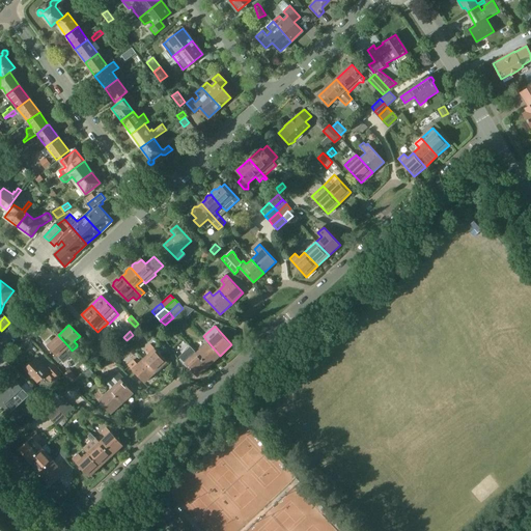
[(72,351),(68,346),(58,335),(48,344),(61,360),(72,351)]
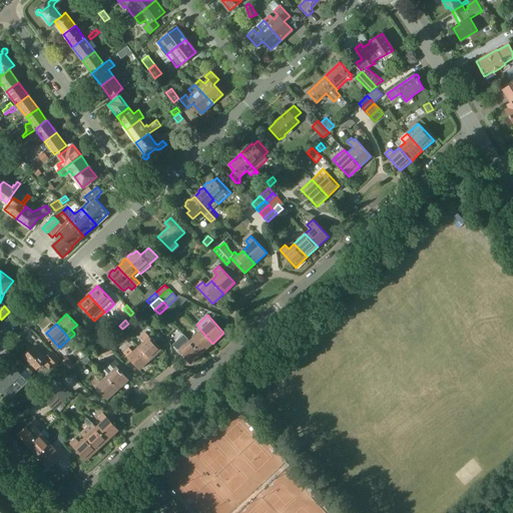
[(95,334),(102,342),(103,341),(107,337),(100,330),(95,334)]
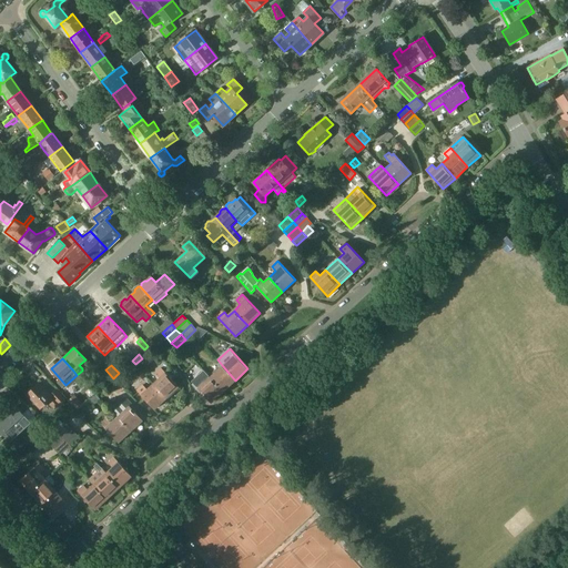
[(210,377),(223,392),(235,381),(222,365),(210,377)]
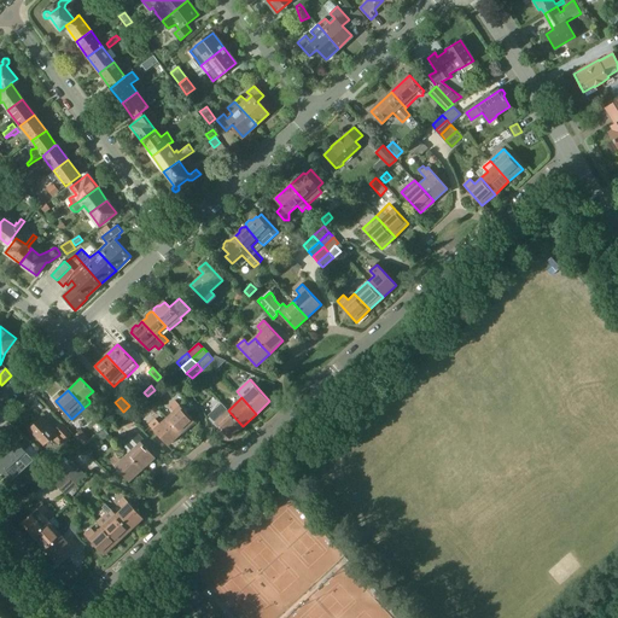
[(116,418),(117,417),(123,412),(115,402),(112,401),(105,407),(116,418)]
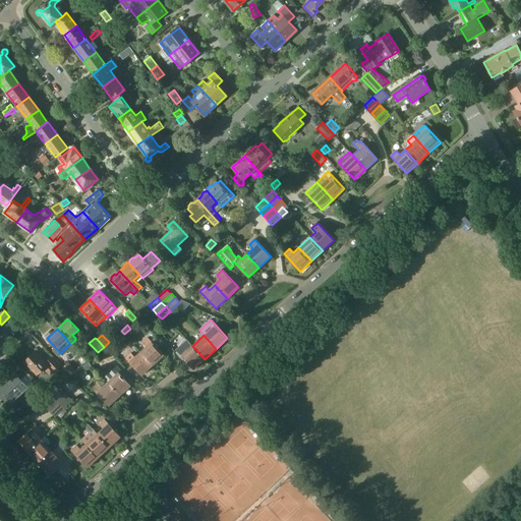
[(147,347),(141,352),(154,365),(165,355),(149,338),(142,343),(147,347)]
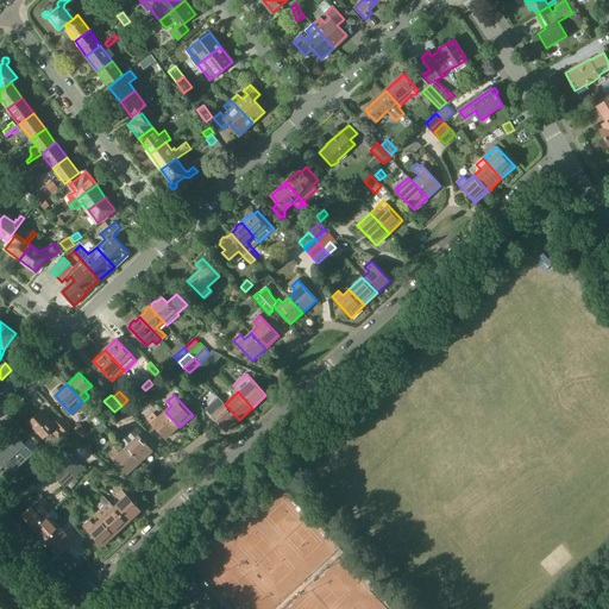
[(239,420),(225,405),(218,397),(205,409),(226,432),(239,420)]
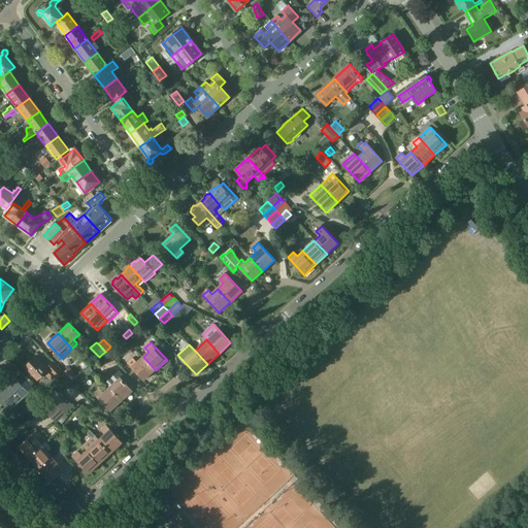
[(106,351),(116,361),(121,356),(111,345),(110,347),(106,351)]
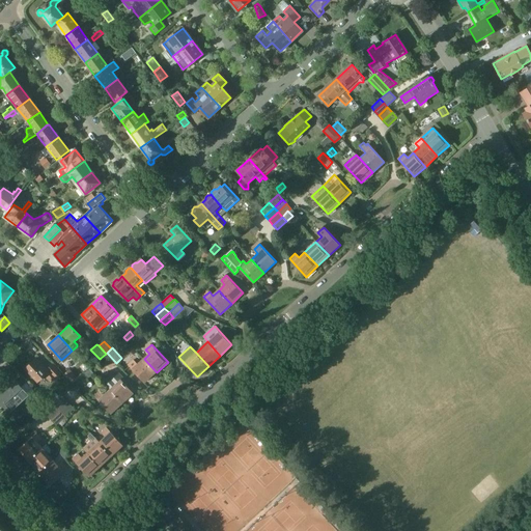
[(106,354),(101,358),(111,368),(116,363),(107,353),(106,354)]
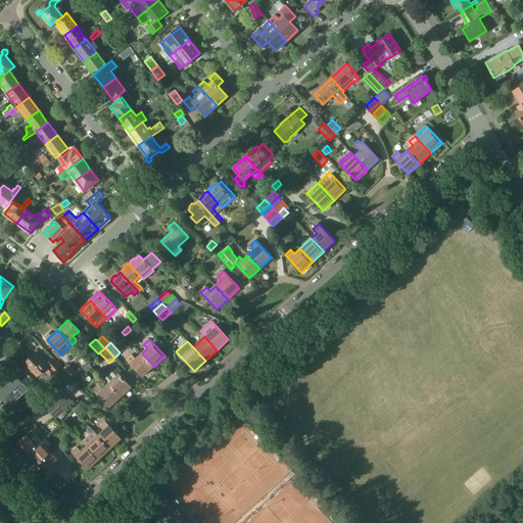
[(47,364),(37,352),(25,363),(38,376),(44,370),(49,376),(53,372),(55,374),(60,369),(51,360),(47,364)]
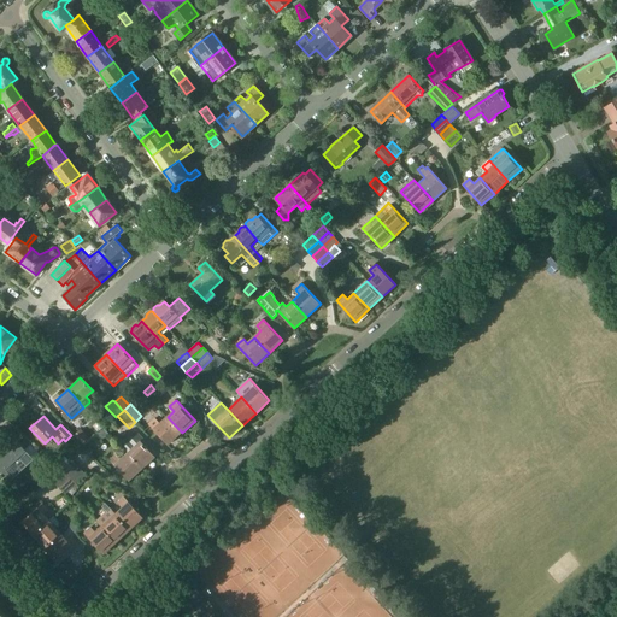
[(182,433),(168,417),(160,423),(156,418),(150,424),(169,445),(182,433)]
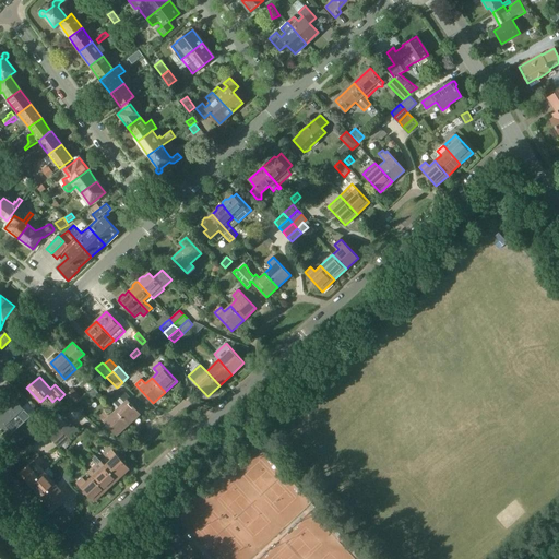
[(84,397),(88,402),(98,392),(93,388),(84,397)]
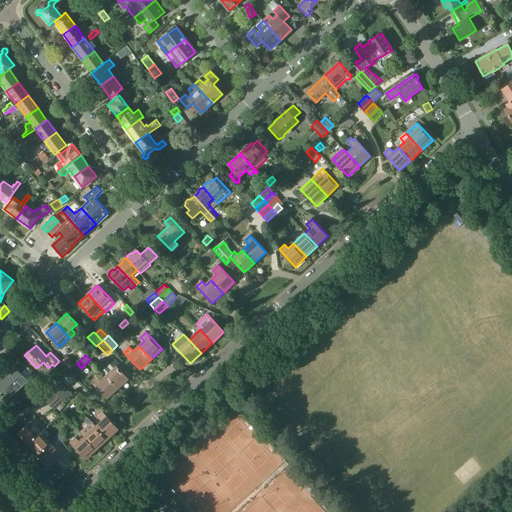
[(62,361),(70,370),(75,365),(67,356),(62,361)]
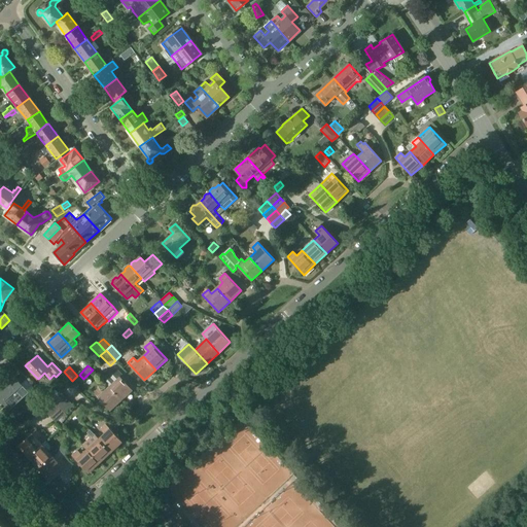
[(115,382),(109,387),(121,400),(133,390),(117,373),(111,378),(115,382)]
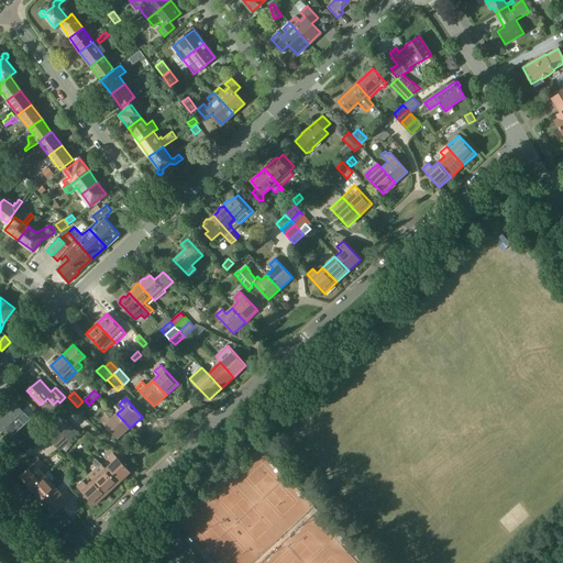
[(13,434),(30,419),(14,403),(9,408),(10,410),(7,412),(6,411),(0,416),(0,427),(2,430),(6,427),(13,434)]
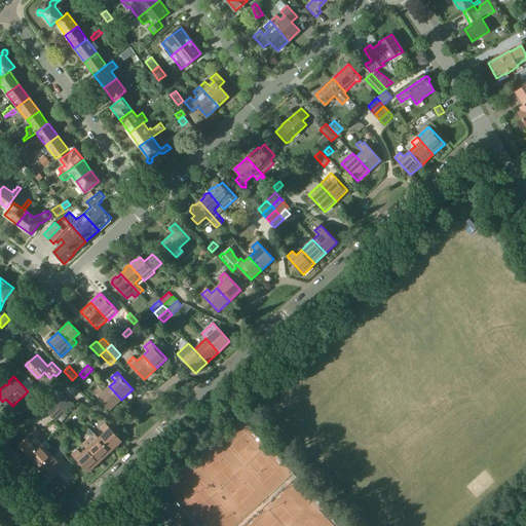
[(121,400),(109,386),(103,391),(100,387),(95,392),(111,410),(121,400)]
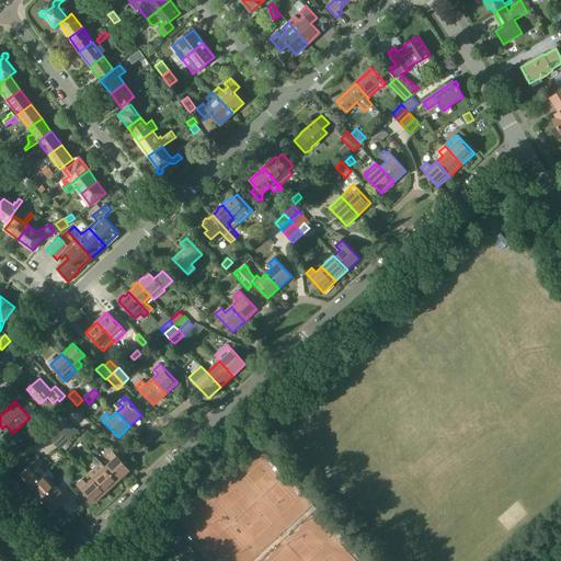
[(50,428),(42,419),(42,418),(37,413),(31,420),(35,424),(36,423),(45,434),(50,428)]
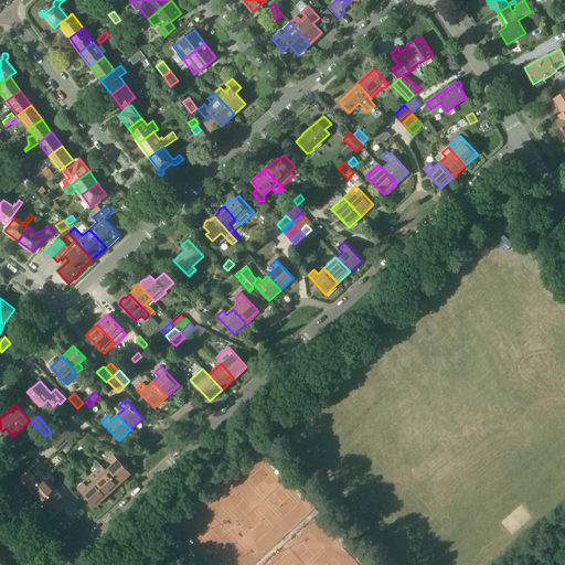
[(55,429),(59,434),(68,425),(65,420),(55,429)]
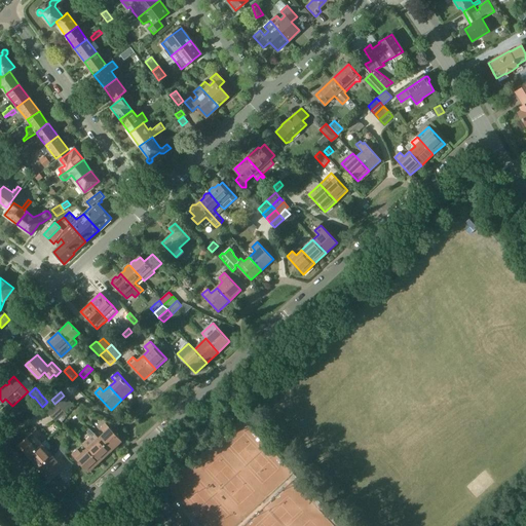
[(60,408),(69,400),(64,396),(54,404),(60,408)]
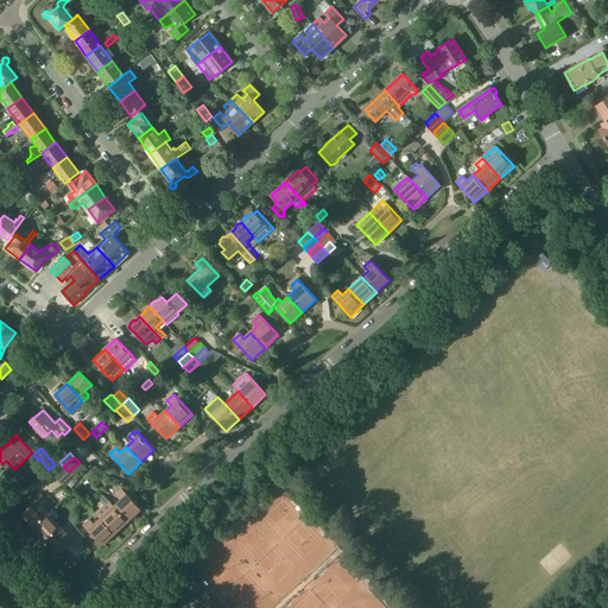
[(63,467),(59,462),(50,470),(55,475),(63,467)]
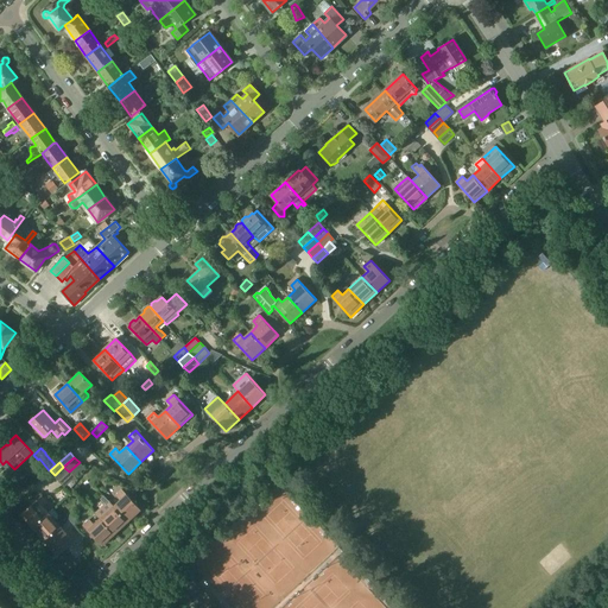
[(69,472),(74,477),(84,468),(80,462),(69,472)]
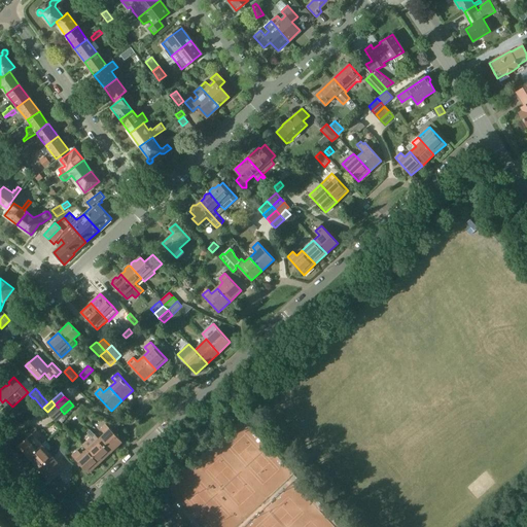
[(55,405),(47,412),(51,417),(60,409),(55,405)]
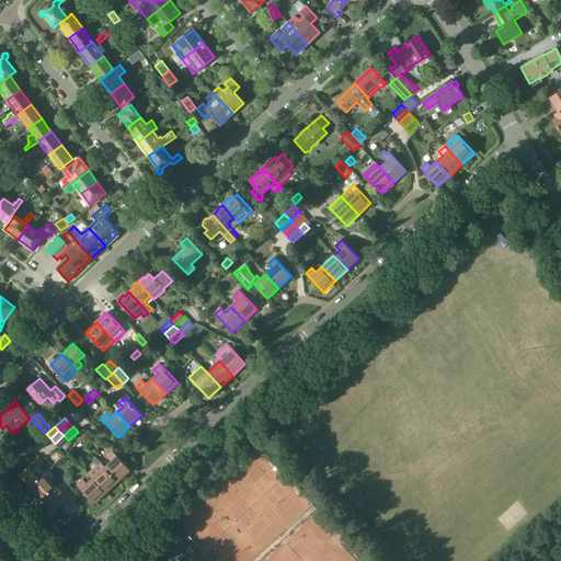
[(64,435),(55,444),(59,448),(68,441),(64,435)]
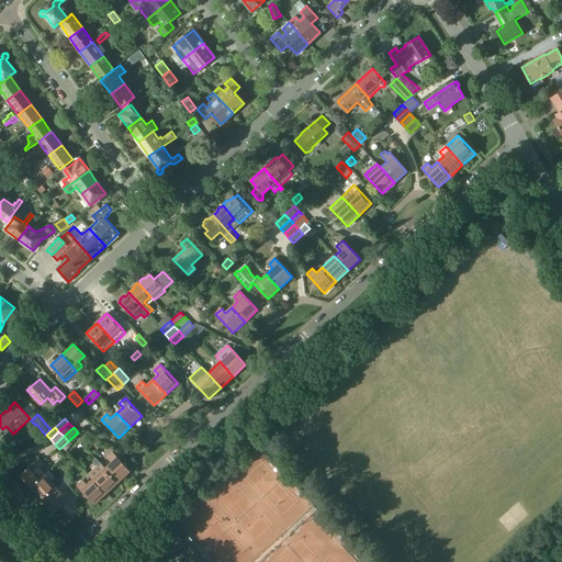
[(100,463),(104,469),(117,483),(131,471),(113,452),(108,458),(112,462),(105,468),(100,462),(100,463)]
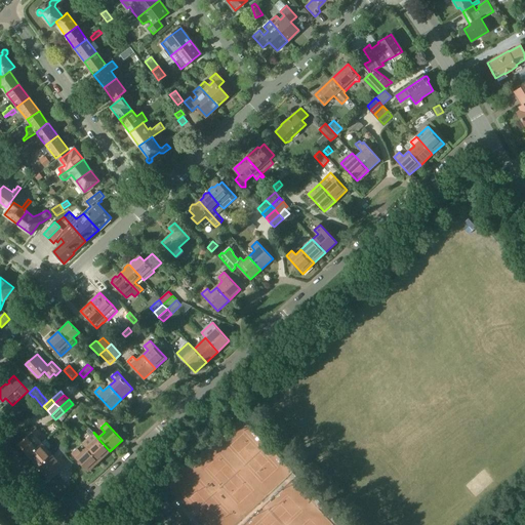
[(28,455),(42,443),(37,438),(41,434),(36,428),(17,444),(28,455)]
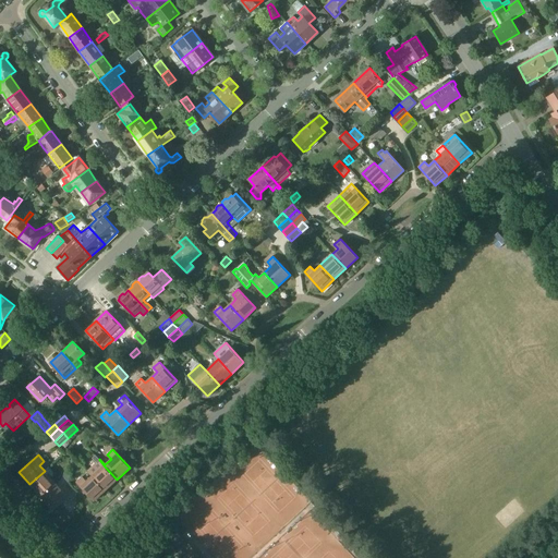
[(106,490),(117,480),(104,465),(99,460),(87,471),(93,476),(106,490)]
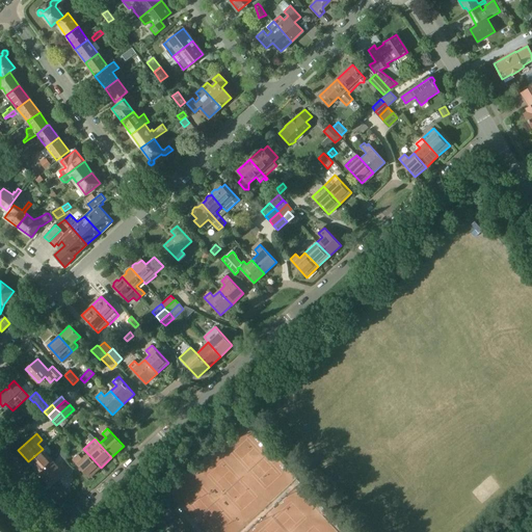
[(43,449),(28,461),(38,473),(52,460),(43,449)]
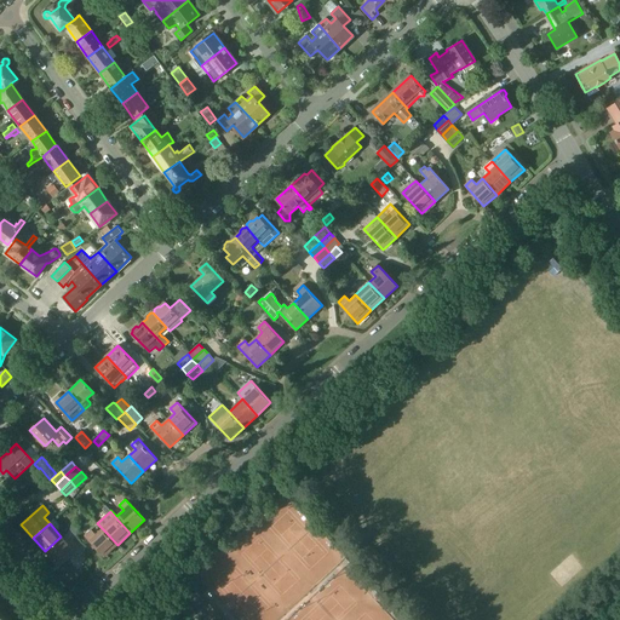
[(96,535),(92,530),(85,537),(104,557),(118,545),(103,529),(96,535)]
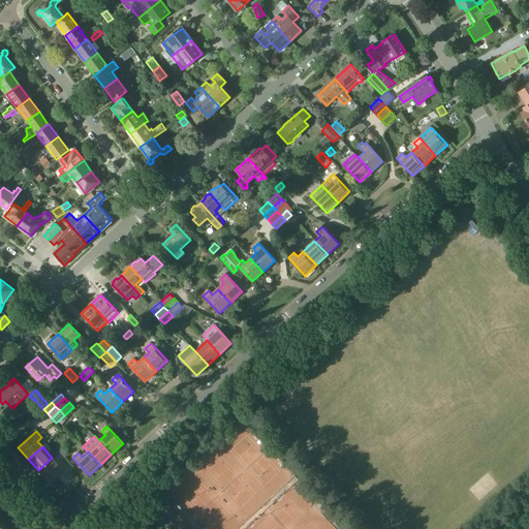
[(52,458),(38,470),(49,481),(66,466),(61,461),(57,463),(52,458)]
